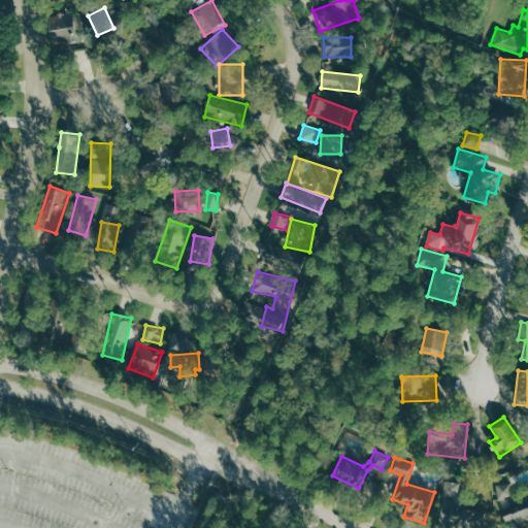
[(443,479),(440,495),(452,497),(447,527),(452,527),(482,527),(486,510),(466,506),(468,495),(457,493),(459,482),(443,479)]
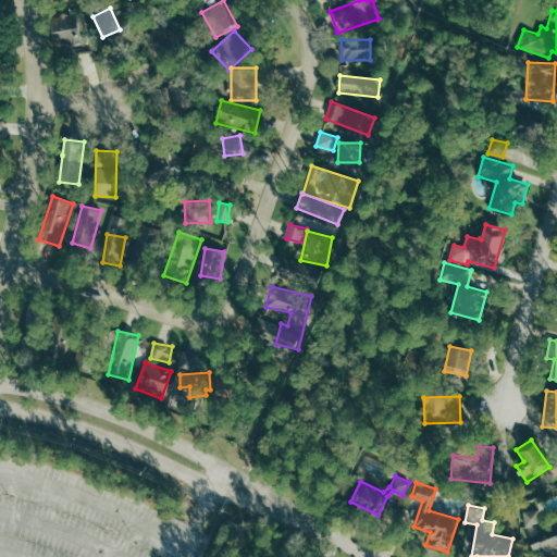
[(523,511),(525,529),(540,527),(537,510),(523,511)]
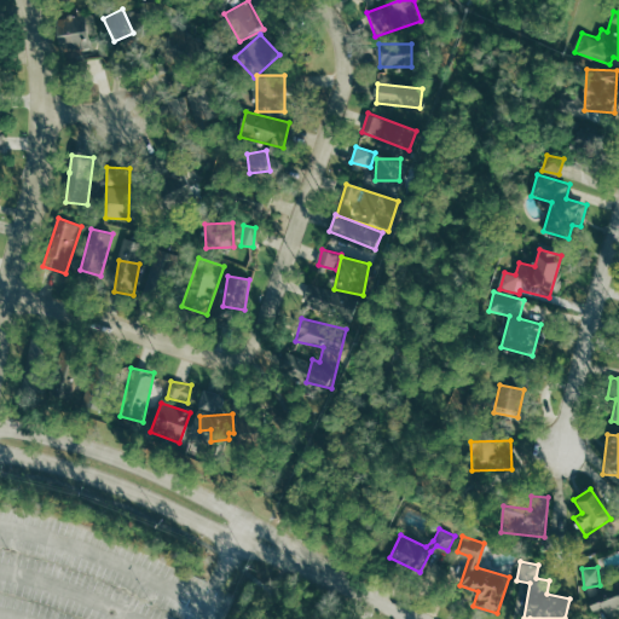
[(597,618),(606,618),(618,613),(618,582),(586,597),(597,618)]
